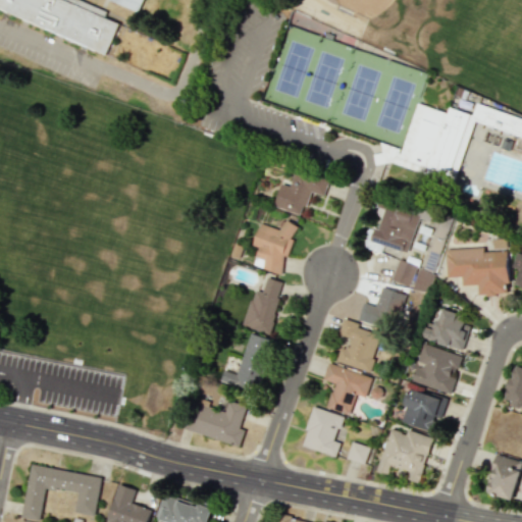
[(0,0),(0,11),(108,51),(118,22),(87,10),(89,3),(79,0),(0,0)]
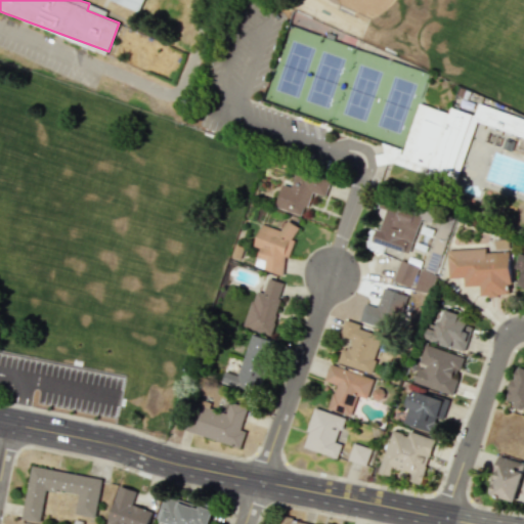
[(110,0),(138,12),(142,0),(110,0)]
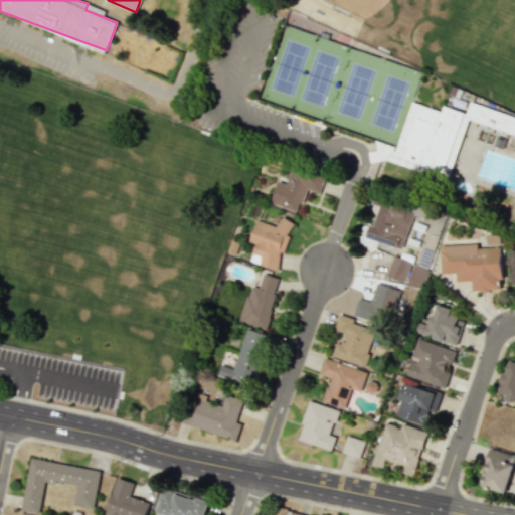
[(467,121),(514,134),(514,116),(469,103),(466,113),(442,106),(441,111),(410,102),(396,148),(377,142),(374,152),(371,151),(370,154),(450,178),(467,121)]
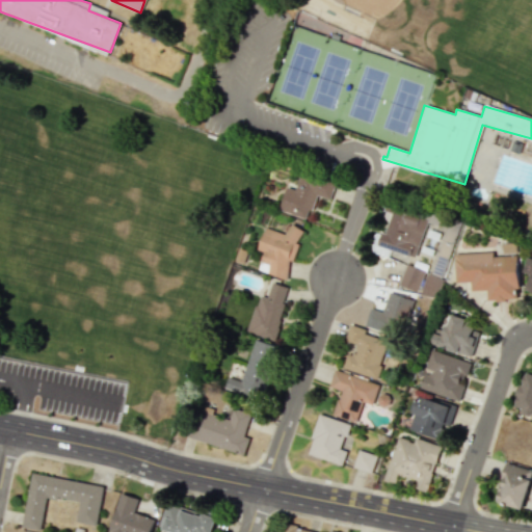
[(286,187),(278,210),(307,219),(315,194),(329,200),(335,183),(300,171),(294,190),(286,187)]
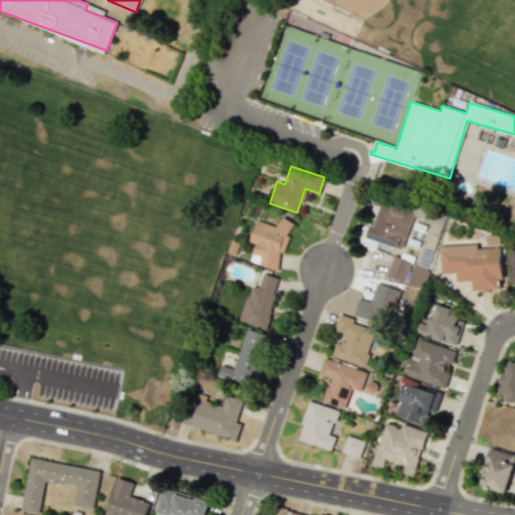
[(249,241),(254,243),(249,262),(277,271),(293,221),(280,217),(277,226),(256,219),(249,241)]
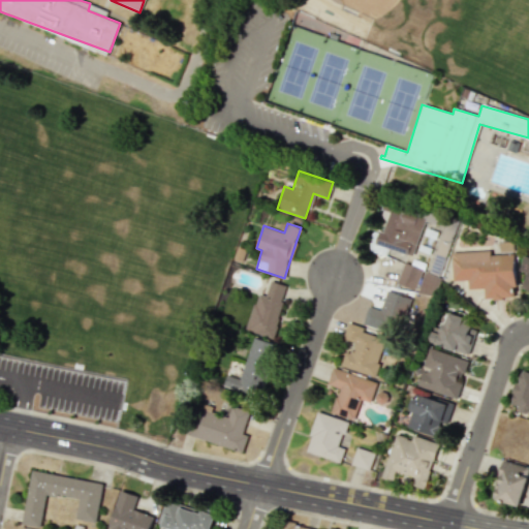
[(453,280),(469,280),(469,289),(485,288),(485,299),(510,298),(509,287),(516,287),(515,253),(492,254),(492,251),(452,252),(453,280)]
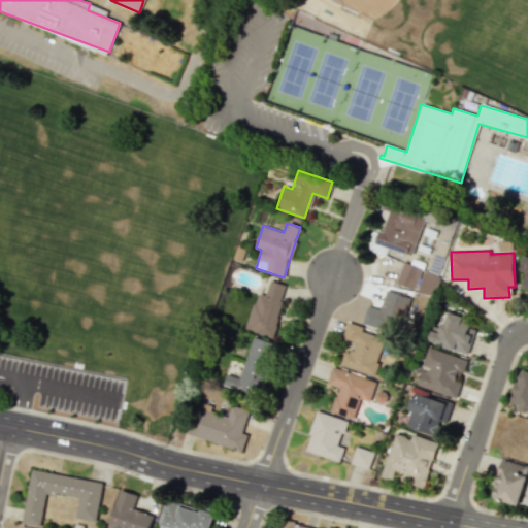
[(527,256),(522,255),(518,270),(524,272),(520,288),(527,290),(527,256)]
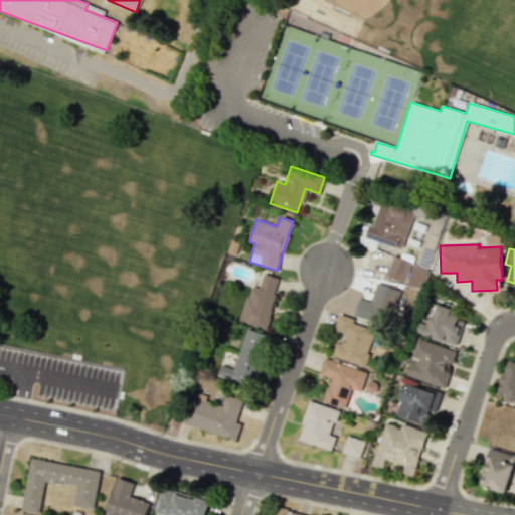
[(385,276),(403,283),(410,262),(392,255),(385,276)]
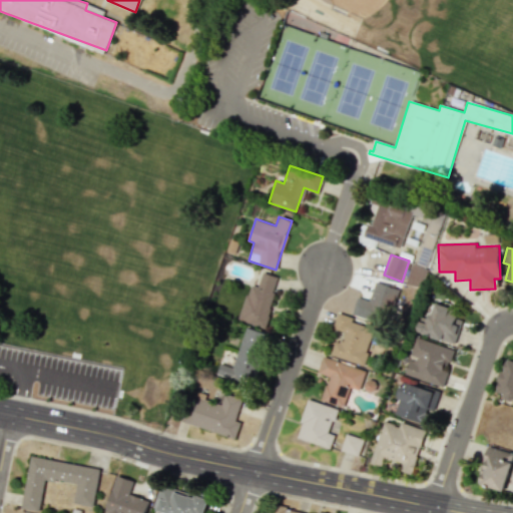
[(427,269),(411,264),(405,284),(422,289),(427,269)]
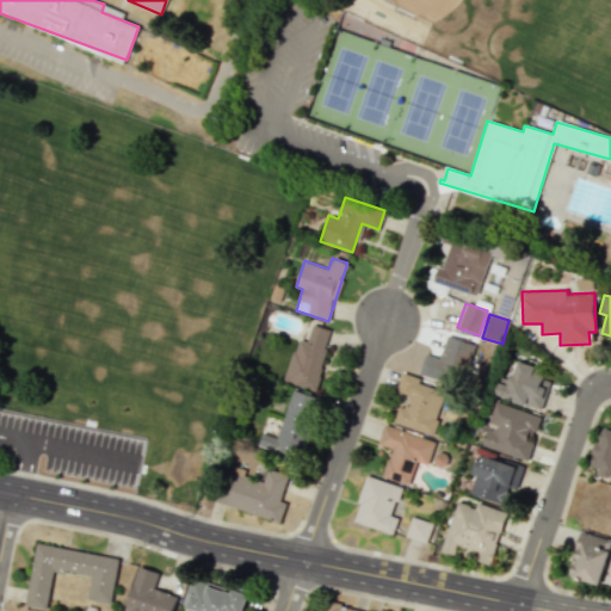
[(331,329),(312,325),(307,341),(298,339),(291,368),(296,368),(291,384),(315,390),(331,329)]
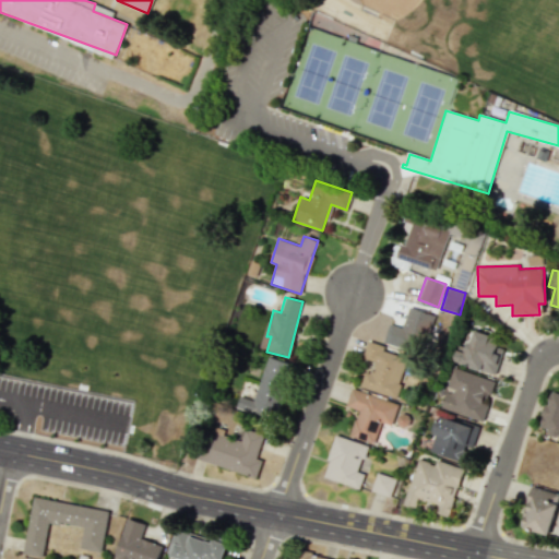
[(389,323),(382,341),(411,352),(417,331),(427,335),(435,316),(409,307),(401,328),(389,323)]
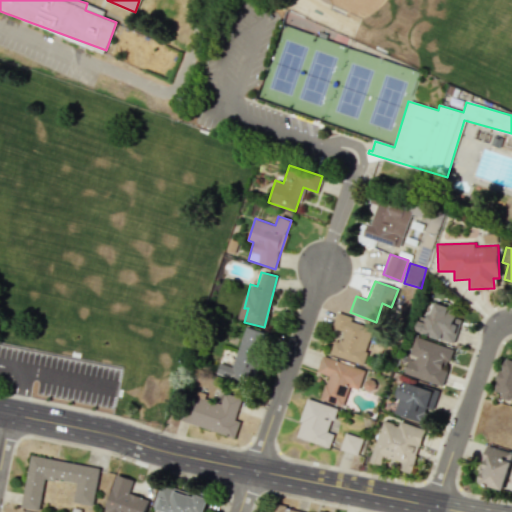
[(454,343),(462,317),(450,313),(452,307),(433,302),(427,323),(419,321),(415,331),(454,343)]
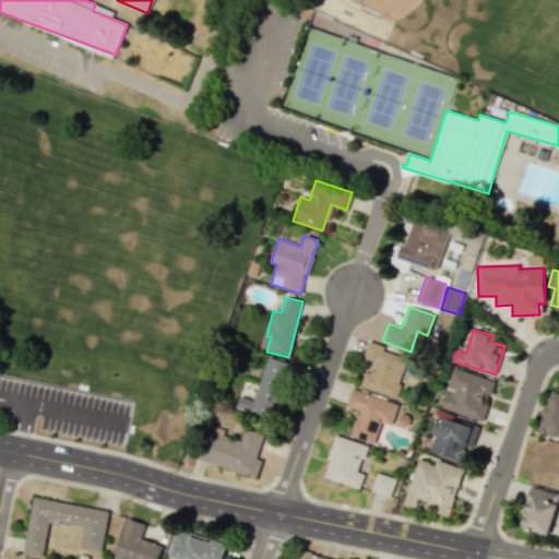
[(359,387),(394,397),(407,355),(367,343),(363,358),(376,363),(372,372),(365,370),(359,387)]
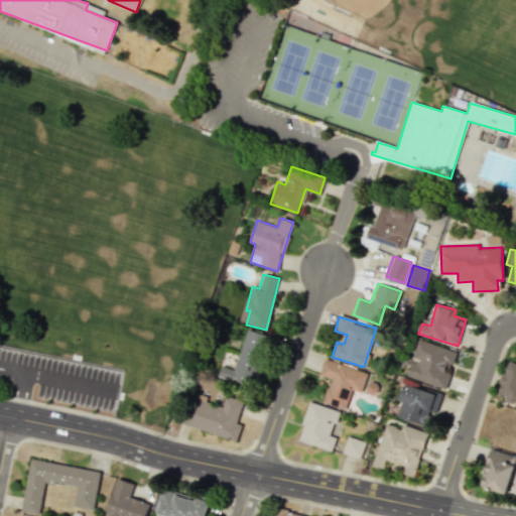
[(218,377),(254,386),(267,336),(245,330),(235,369),(221,366),(218,377)]
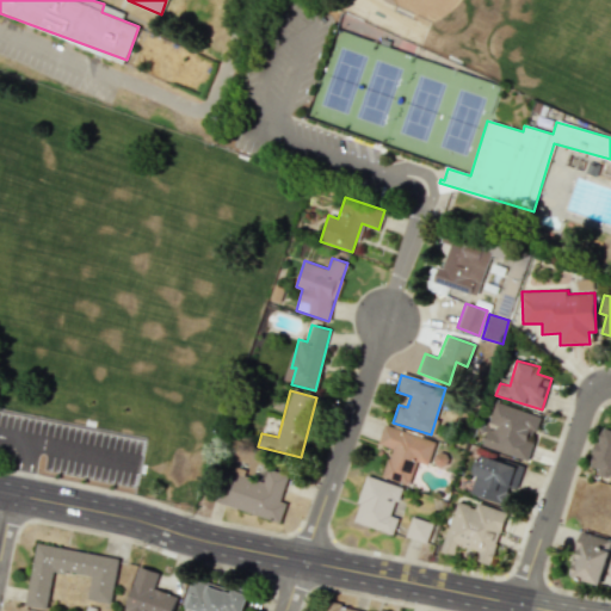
[(529,460),(541,415),(494,402),(482,446),(529,460)]
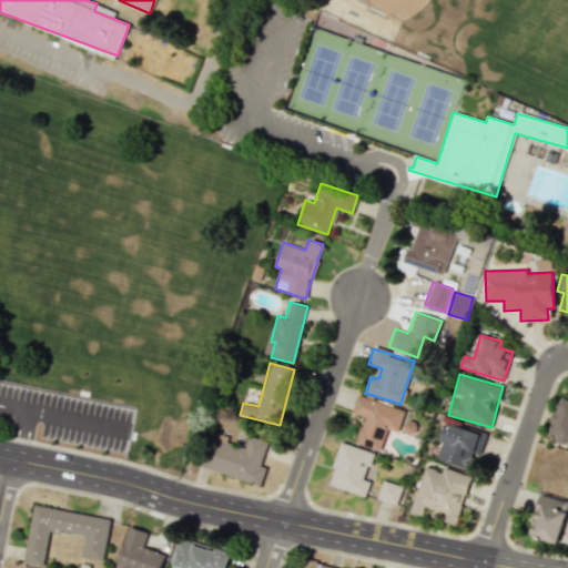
[(405,409),(356,395),(351,413),(363,416),(355,444),(381,450),(387,429),(398,433),(405,409)]
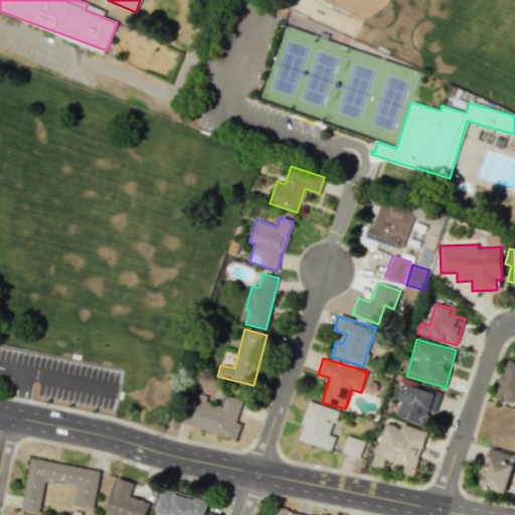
[(514,361),(507,360),(499,393),(508,396),(506,400),(514,402),(514,361)]
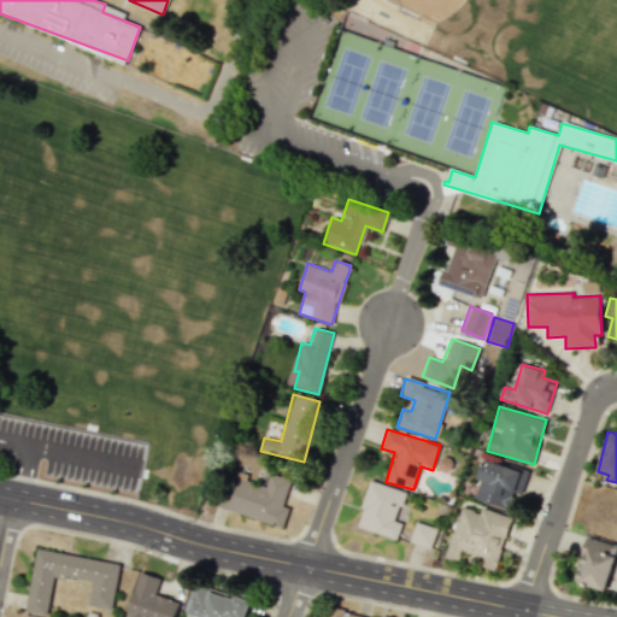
[(528,472),(486,458),(474,499),(510,511),(516,493),(521,494),(528,472)]
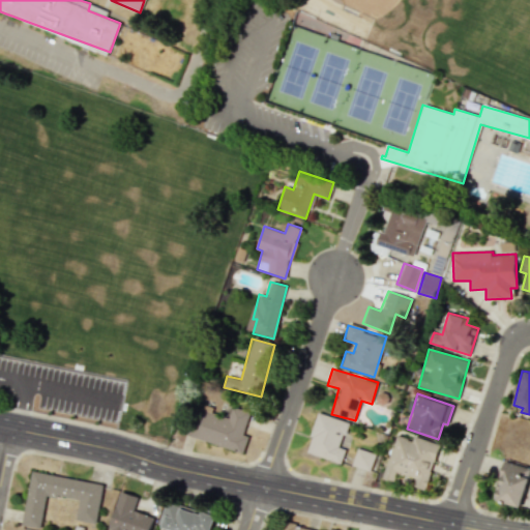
[(243,452),(248,436),(243,435),(249,412),(232,407),(229,418),(193,408),(184,435),(243,452)]
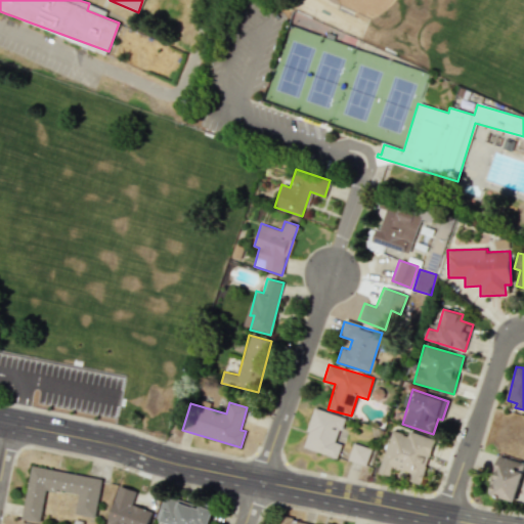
[(338,457),(343,439),(339,438),(345,417),(313,408),(303,448),(338,457)]
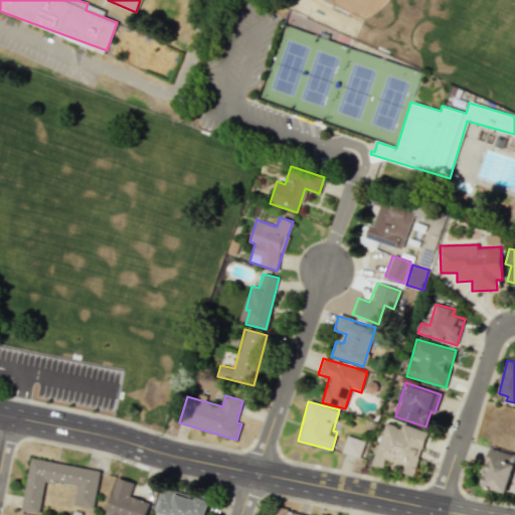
[(372,466),(381,468),(384,460),(403,464),(401,473),(414,476),(426,431),(401,423),(401,427),(383,422),(372,466)]
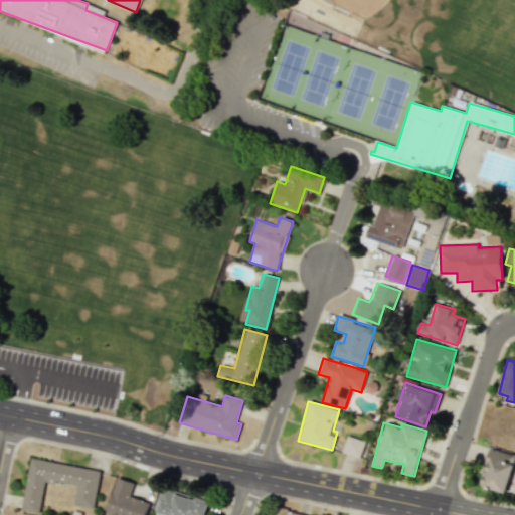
[(341,453),(359,458),(365,441),(346,436),(341,453)]
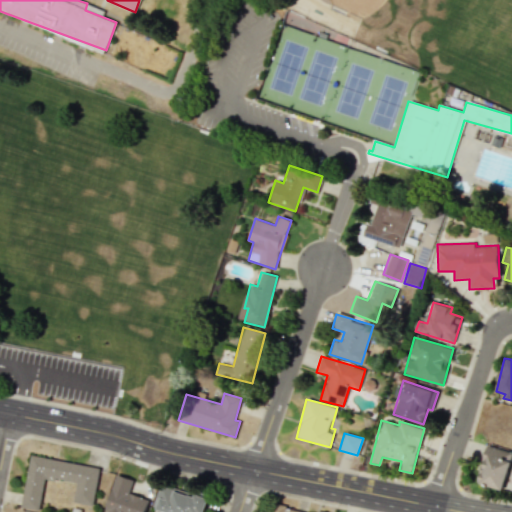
[(511,456),(511,452),(488,446),(477,482),(502,490),(511,456)]
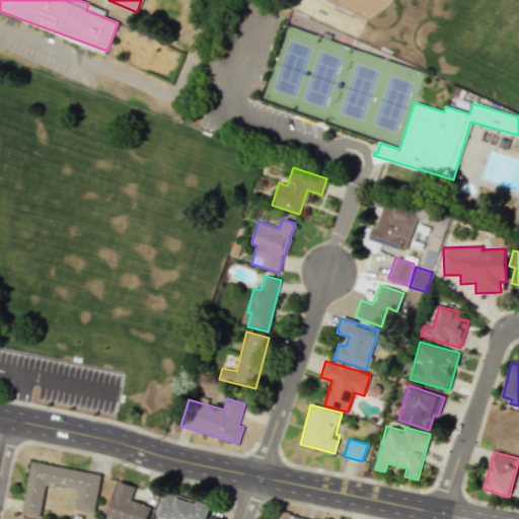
[(100,473),(30,462),(21,515),(40,518),(45,485),(77,490),(74,509),(94,513),(100,473)]
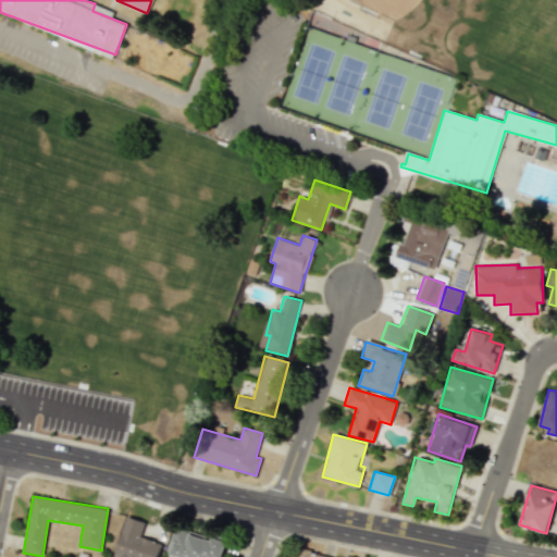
[(157,556),(161,543),(140,537),(145,521),(125,516),(113,556),(157,556)]
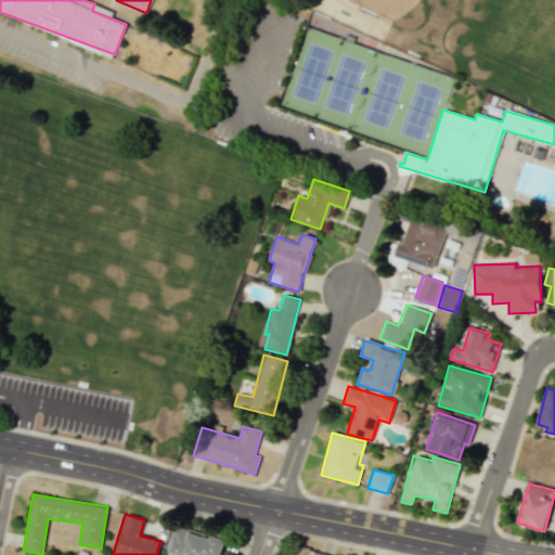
[(176,554),(220,554),(224,540),(210,536),(172,526),(166,552),(176,554)]
